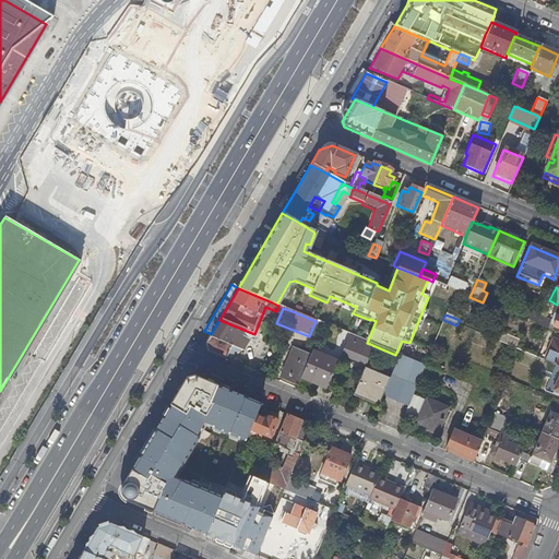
[(546,330),(548,325),(547,322),(531,314),(527,322),(546,330)]
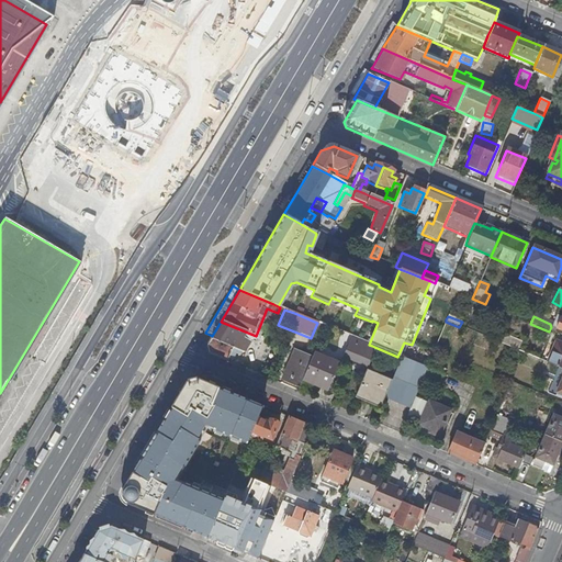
[(561,317),(555,316),(551,327),(549,332),(555,334),(557,329),(561,332),(561,317)]
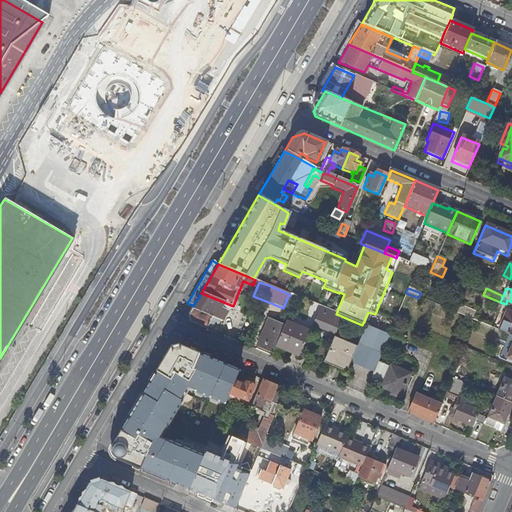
[(233,306),(201,293),(193,306),(187,316),(190,324),(205,330),(209,321),(220,326),(225,315),(237,320),(241,310),(233,306)]
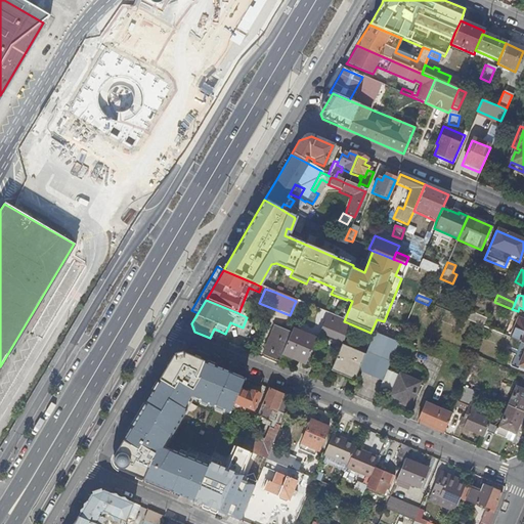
[(416,300),(410,311),(409,313),(416,316),(419,309),(423,311),(425,307),(422,305),(423,303),(416,300)]
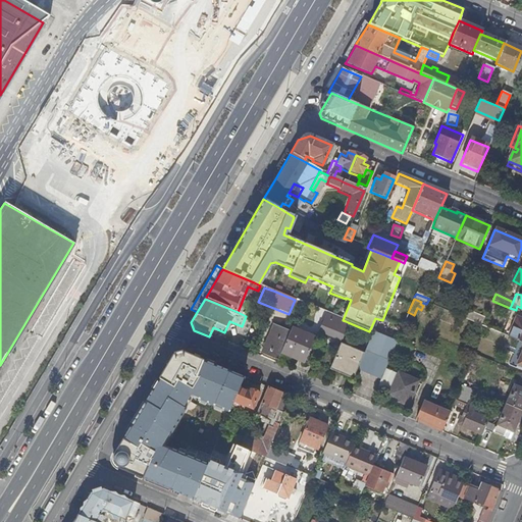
[(295,300),(289,314),(296,316),(301,303),(295,300)]
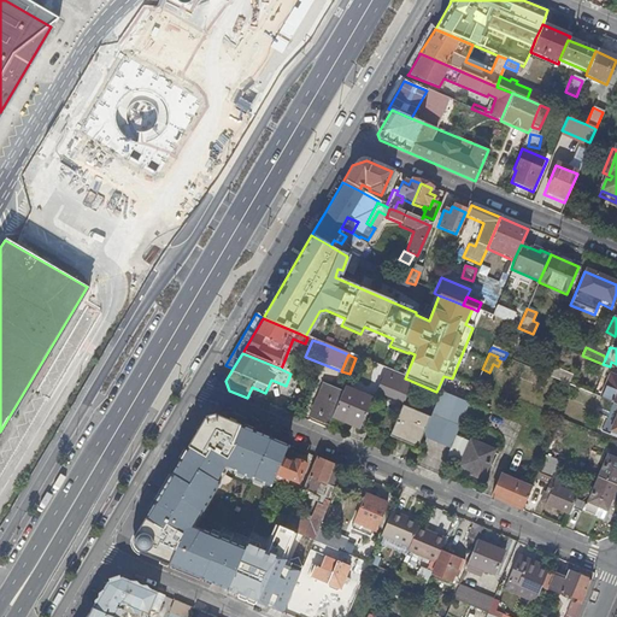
[(545,366),(541,375),(565,386),(569,376),(545,366)]
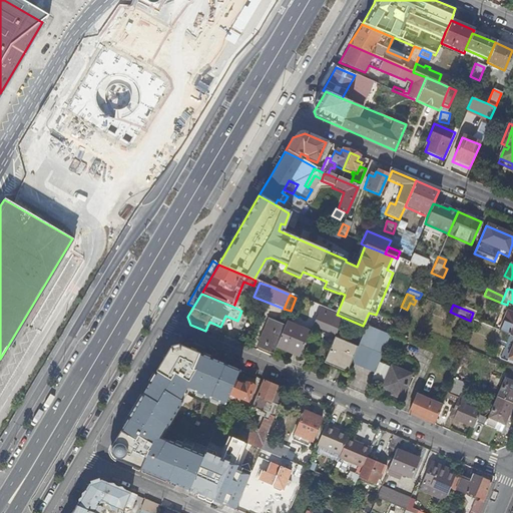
[(335,333),(342,317),(340,316),(338,321),(325,316),(326,314),(320,311),(314,324),(335,333)]
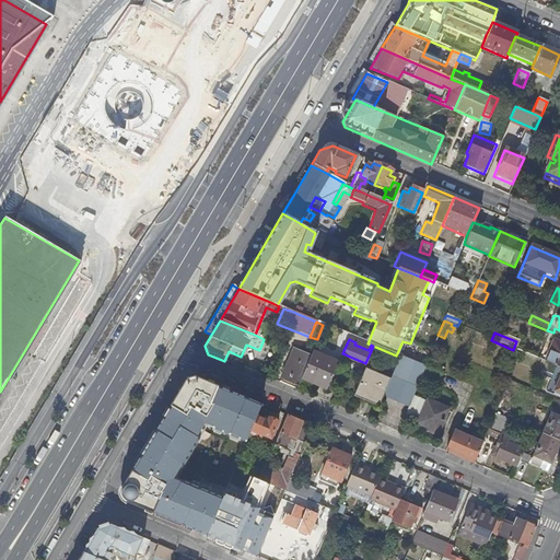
[(559,345),(551,341),(543,362),(559,369),(559,345)]
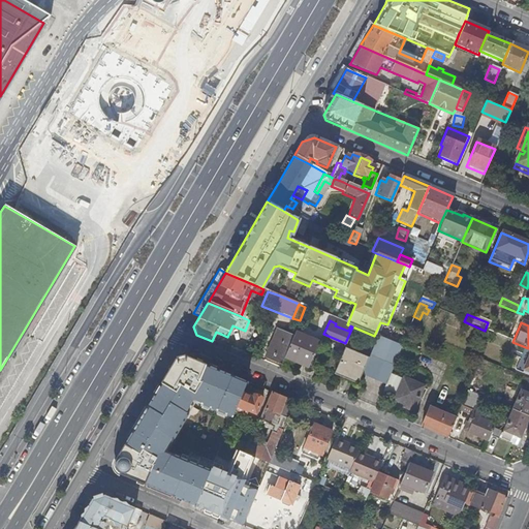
[(262,361),(280,368),(284,359),(292,338),(275,331),(262,361)]
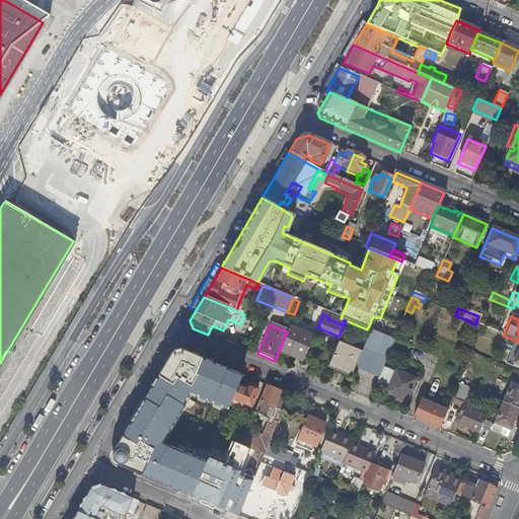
[(287,331),(279,352),(302,361),(312,337),(288,327),(287,331)]
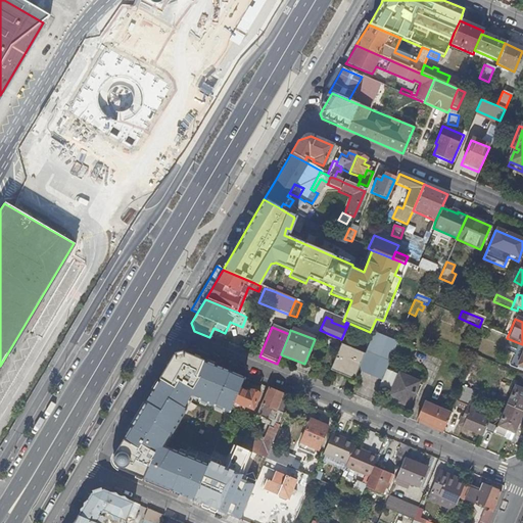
[(364,354),(357,372),(380,381),(390,357),(396,343),(373,333),(364,354)]
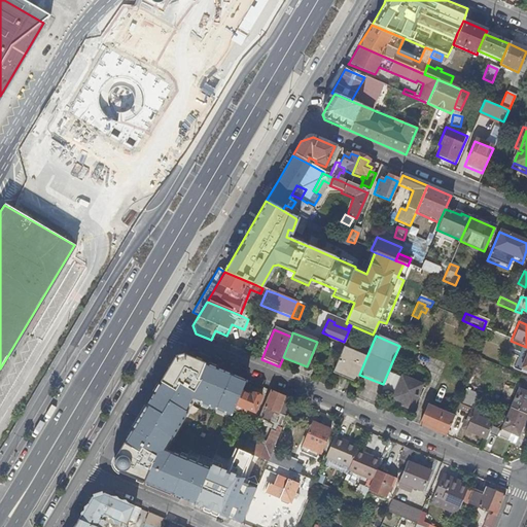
[(415,352),(399,346),(393,359),(410,365),(415,352)]
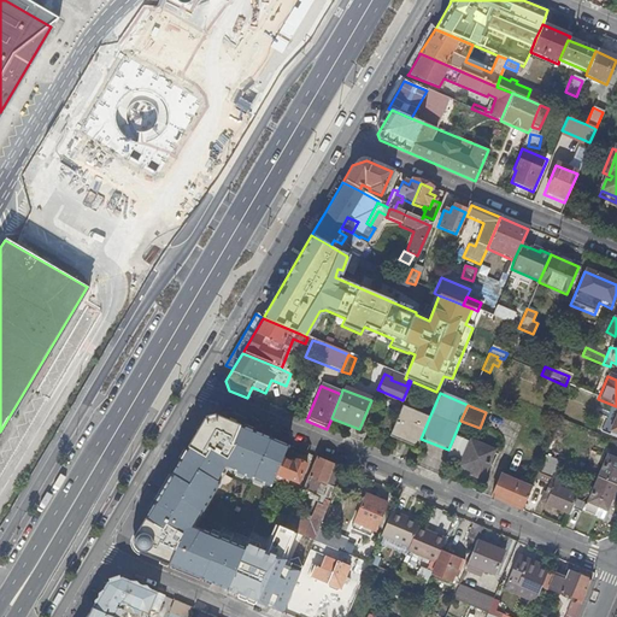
[(400,406),(388,436),(417,447),(421,439),(429,418),(400,406)]
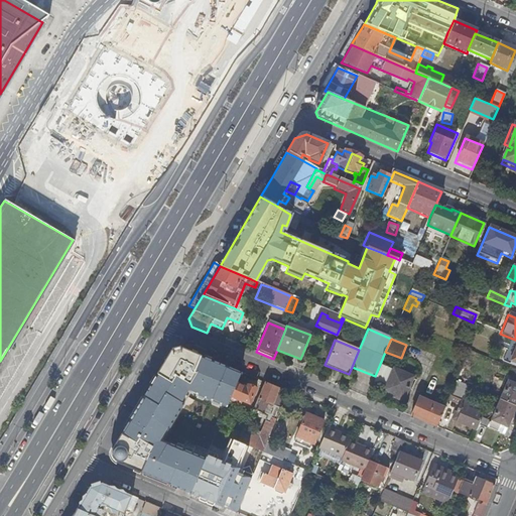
[(114,460),(191,493),(198,480),(203,466),(206,459),(207,458),(168,442),(166,445),(161,442),(165,434),(163,433),(167,425),(170,426),(185,403),(183,401),(186,395),(189,396),(191,391),(229,406),(229,404),(233,396),(239,382),(243,372),(182,346),(173,349),(161,370),(145,396),(130,421),(111,452),(114,460)]
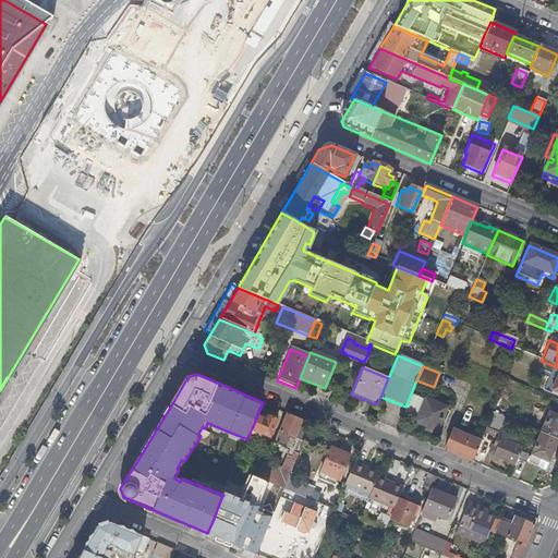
[(446,408),(422,398),(422,400),(411,396),(404,413),(415,417),(412,423),(435,433),(446,408)]
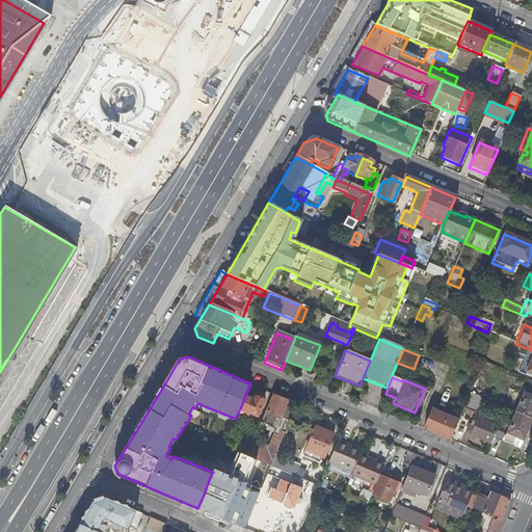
[(531,383),(526,381),(513,413),(530,419),(531,413),(531,383)]
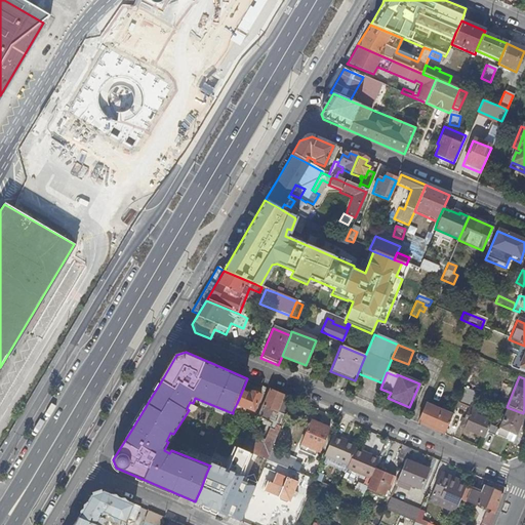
[(461,388),(455,403),(467,408),(461,419),(466,421),(462,430),(482,438),(487,428),(489,421),(473,414),(475,409),(468,407),(474,393),(461,388)]
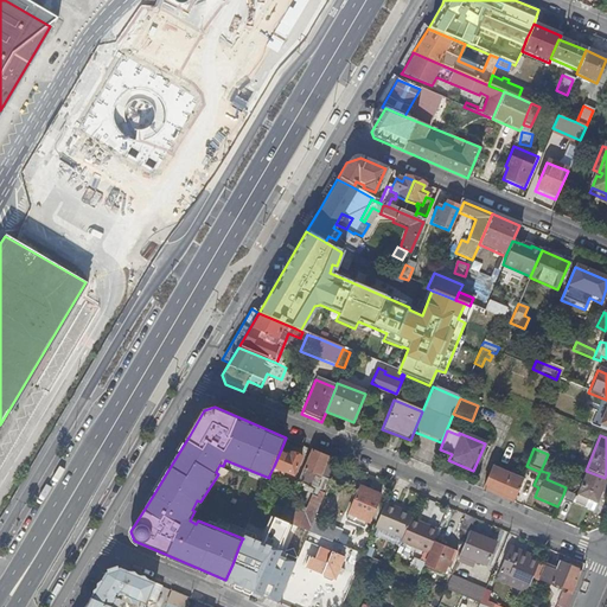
[(281,449),(274,466),(286,471),(294,474),(302,455),(300,455),(301,453),(294,449),(293,452),(292,454),(281,449)]
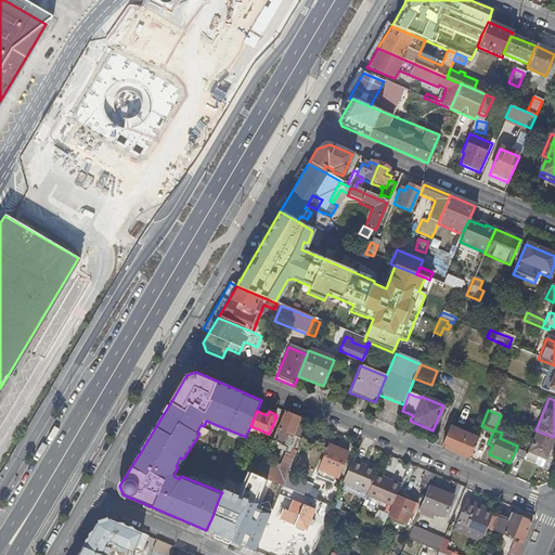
[(279,427),(272,443),(276,444),(278,442),(282,443),(285,437),(289,439),(292,434),(304,439),(311,421),(287,411),(281,428),(279,427)]
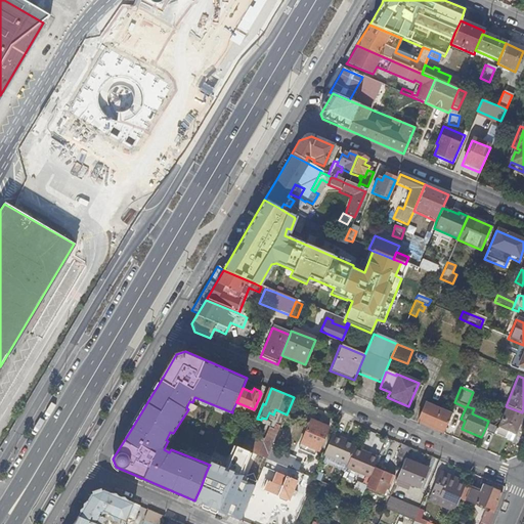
[(247,406),(236,402),(232,410),(244,416),(247,406)]
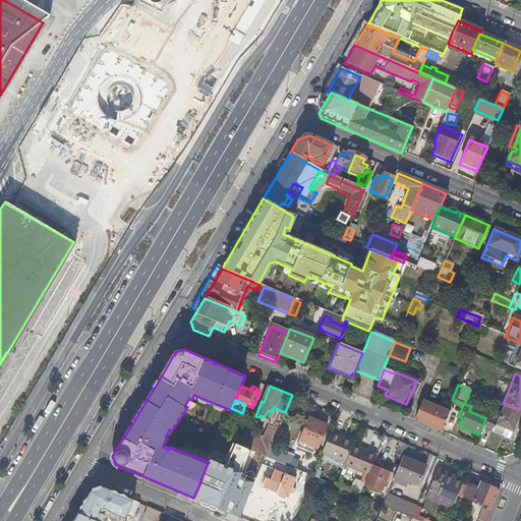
[(421,401),(412,421),(439,431),(447,412),(443,410),(445,406),(438,403),(436,407),(421,401)]
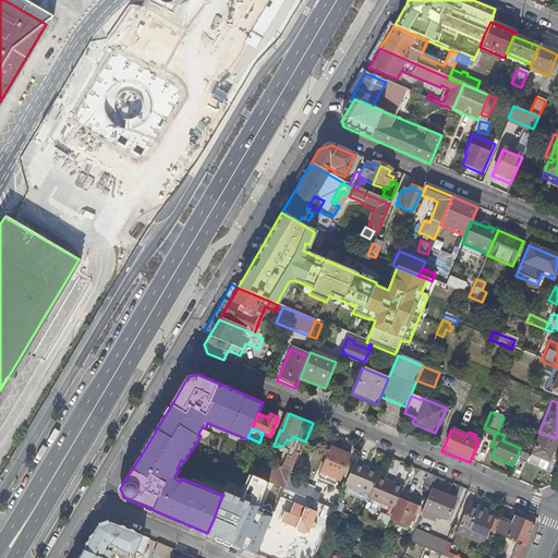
[(538,433),(529,455),(546,462),(556,439),(538,433)]
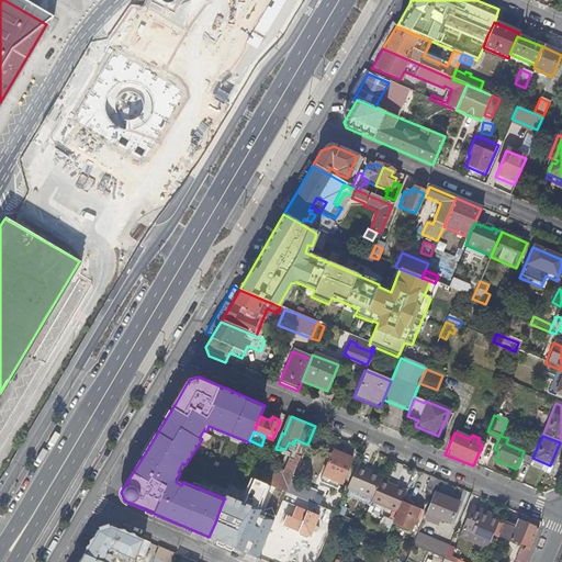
[(289,442),(285,449),(294,453),(295,451),(303,454),(307,445),(295,439),(293,445),(289,442)]
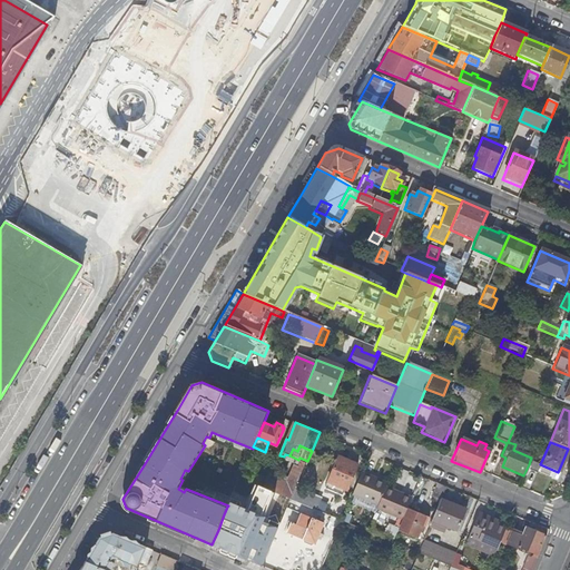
[(340,455),(328,483),(347,491),(359,464),(340,455)]
